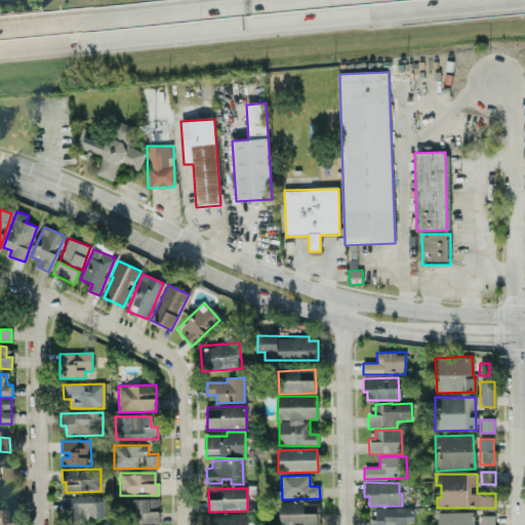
[(103,496),(62,497),(63,510),(74,510),(74,519),(104,519),(103,496)]
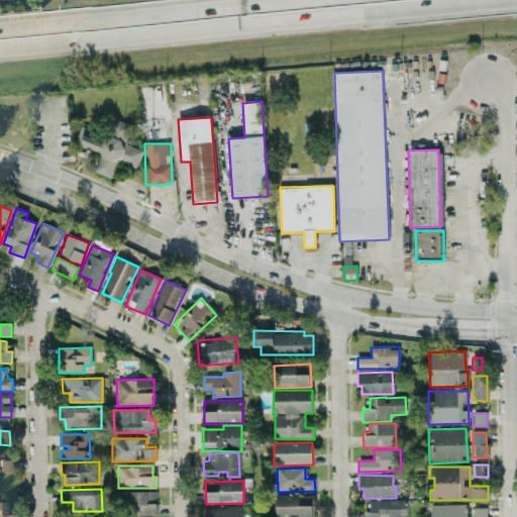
[(134,516),(157,515),(157,491),(133,492),(134,516)]
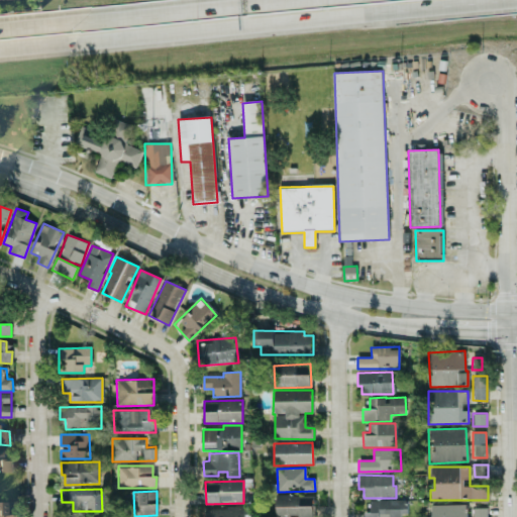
[(312,516),(313,496),(275,496),(274,516),(312,516)]
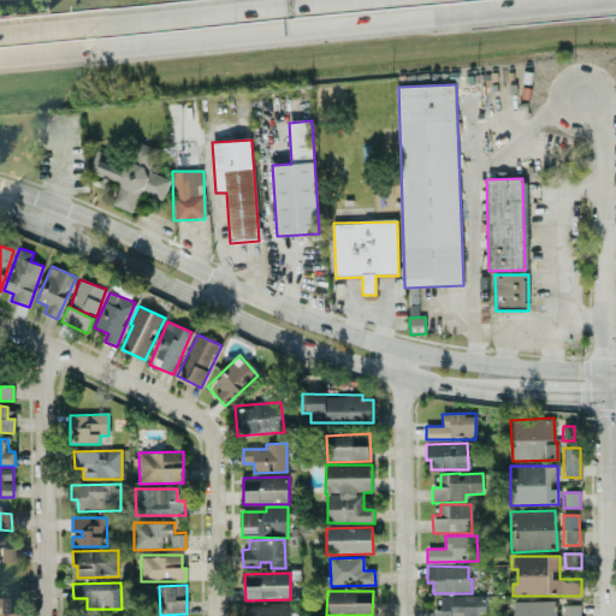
[(434,615),(461,615),(462,615),(485,615),(485,596),(442,596),(442,610),(434,610),(434,615)]
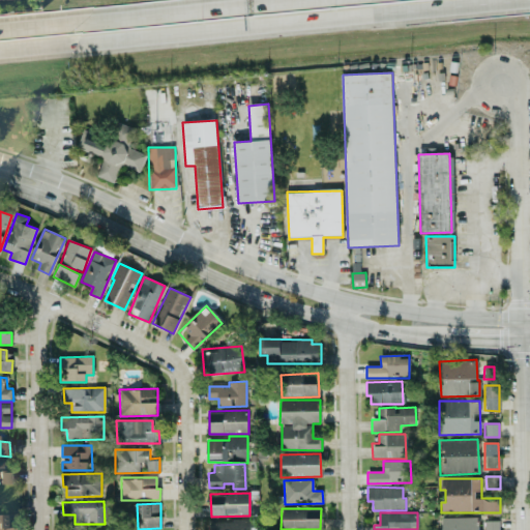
[(0,529),(13,529),(15,528),(5,528),(6,516),(0,516),(0,529)]
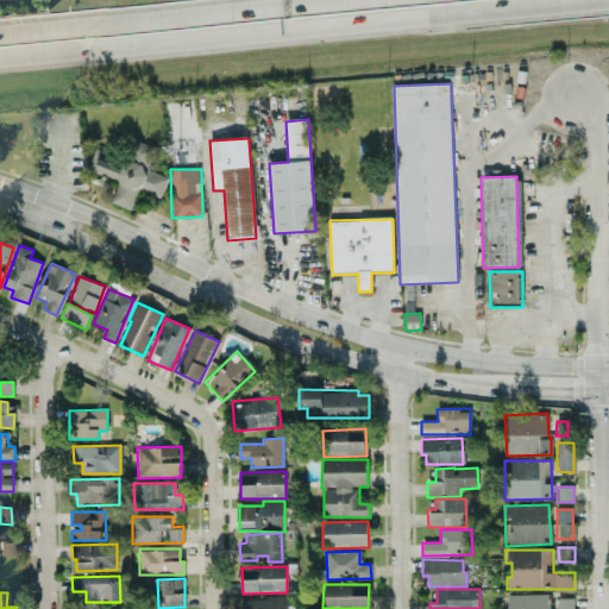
[(551,608),(551,595),(508,595),(508,608),(551,608)]
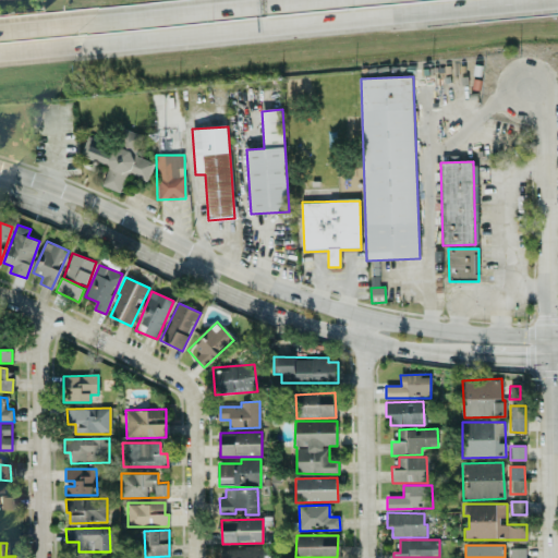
[(263,557),(263,546),(221,548),(221,557),(263,557)]
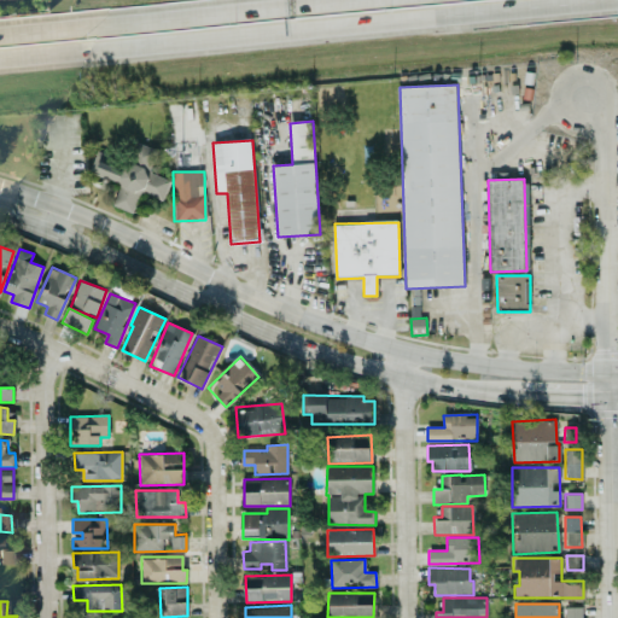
[(583,617),(583,607),(566,607),(566,617),(583,617)]
